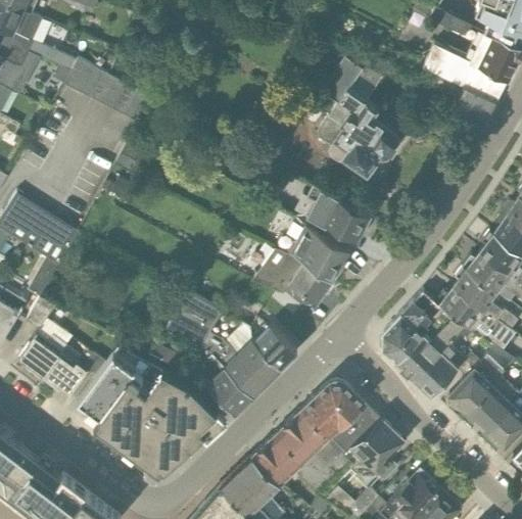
[(36,0),(0,0),(30,13),(31,14),(36,0)]
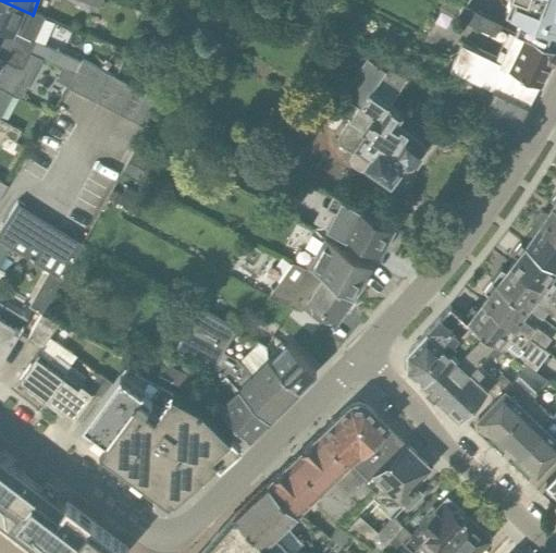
[(0,31),(8,34),(33,45),(45,21),(32,15),(32,14),(0,0),(0,31)]
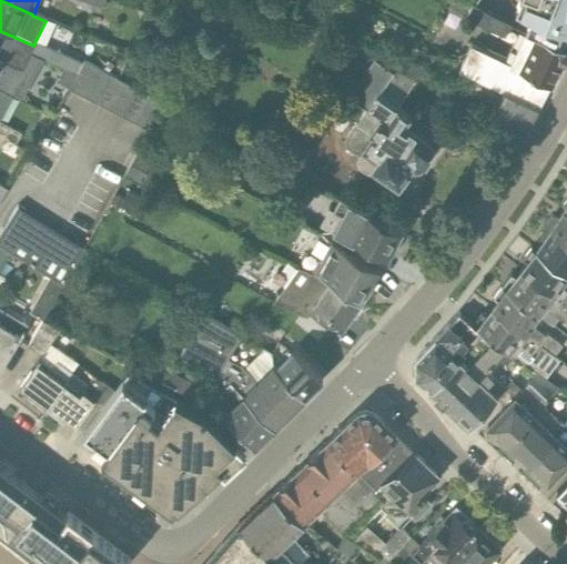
[(70,0),(99,12),(103,0),(70,0)]
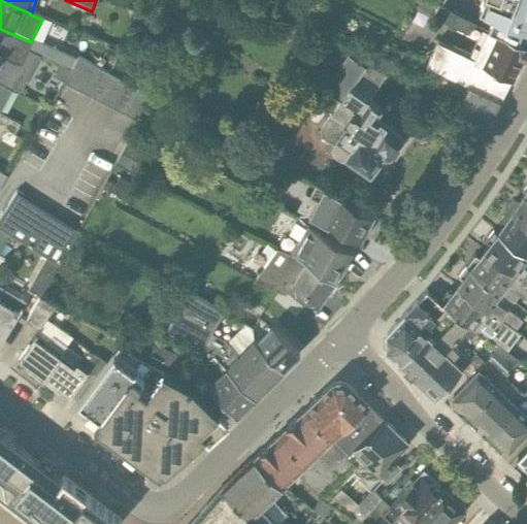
[(517,45),(517,43),(522,31),(526,32),(526,0),(482,0),(478,13),(491,19),(487,30),(487,31),(517,45)]
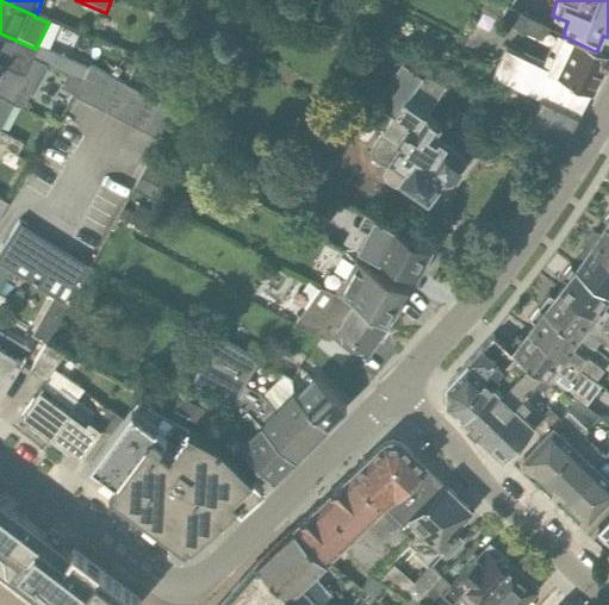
[(608,55),(597,50),(597,52),(563,36),(563,35),(526,17),(505,5),(498,20),(557,48),(546,72),(504,51),(491,80),(508,87),(577,120),(591,94),(592,94),(604,69),(606,69),(608,61),(608,55)]
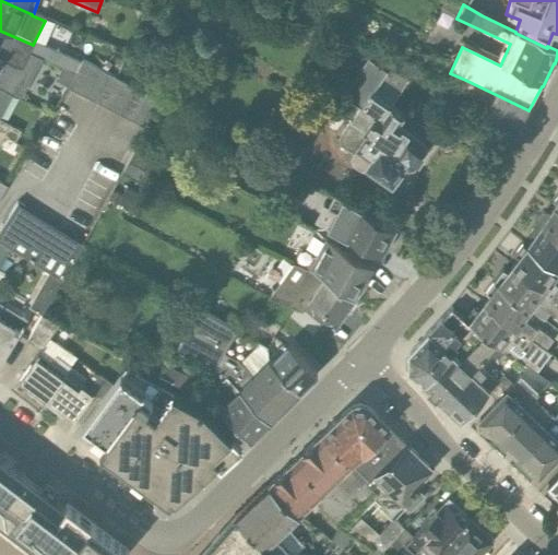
[(33,45),(27,57),(40,63),(51,68),(61,72),(61,71),(73,77),(80,66),(60,57),(57,56),(33,45)]
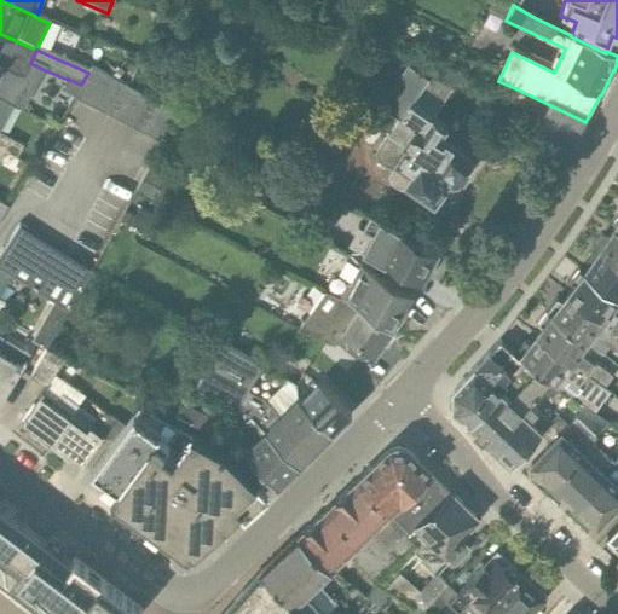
[(12,109),(26,82),(22,81),(23,79),(17,75),(16,77),(0,69),(0,103),(12,109)]
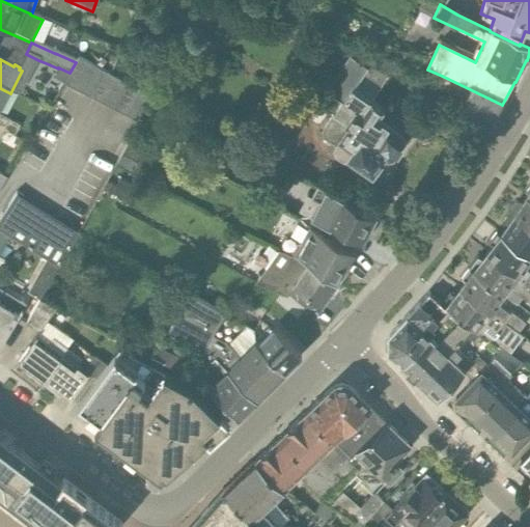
[(76,62),(70,73),(62,85),(75,92),(89,66),(77,60),(76,62)]
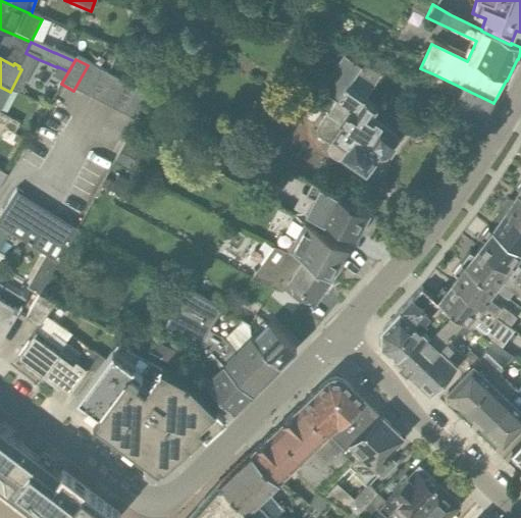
[(336,157),(346,155),(365,168),(376,152),(380,155),(384,154),(397,137),(396,133),(370,114),(375,106),(365,99),(381,76),(345,59),(327,88),(337,97),(326,115),(325,114),(315,131),(316,138),(326,145),(327,151),(336,157)]
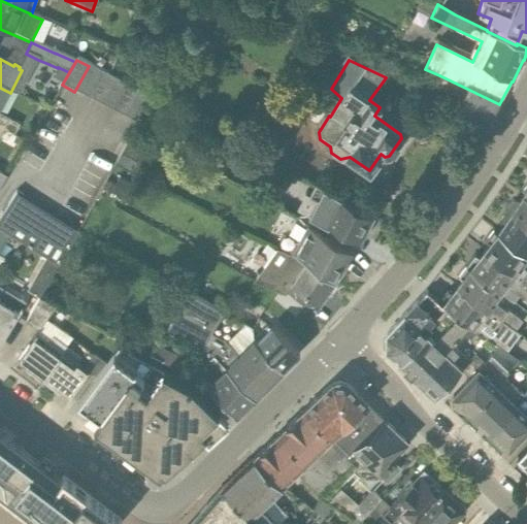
[(74,92),(88,98),(101,72),(89,66),(74,92)]
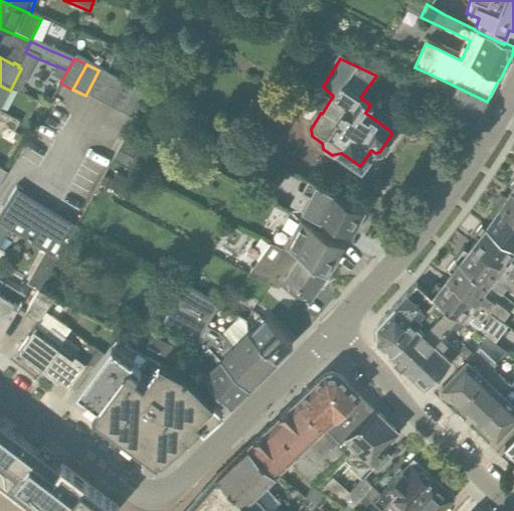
[(56,65),(56,66),(50,77),(60,82),(67,70),(56,65)]
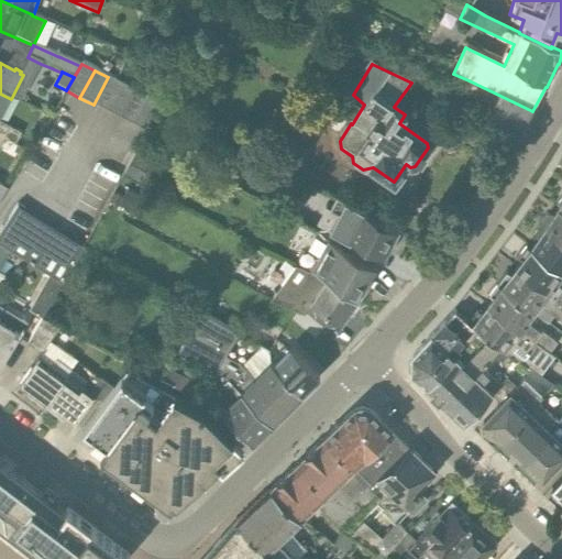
[(94,105),(107,112),(121,85),(108,77),(94,105)]
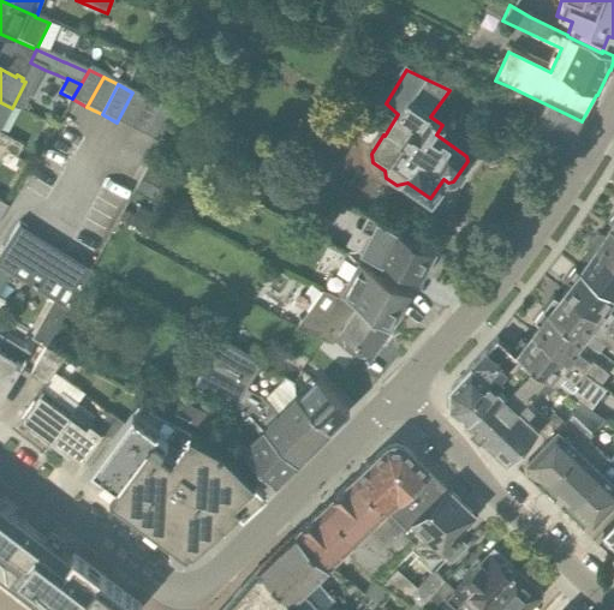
[(536,117),(529,131),(546,138),(566,150),(582,121),(512,88),(506,103),(536,117)]
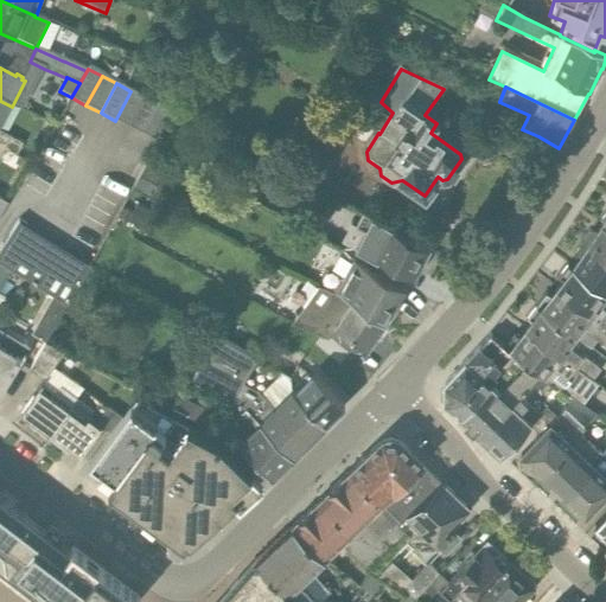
[(115,121),(129,128),(145,98),(131,91),(115,121)]
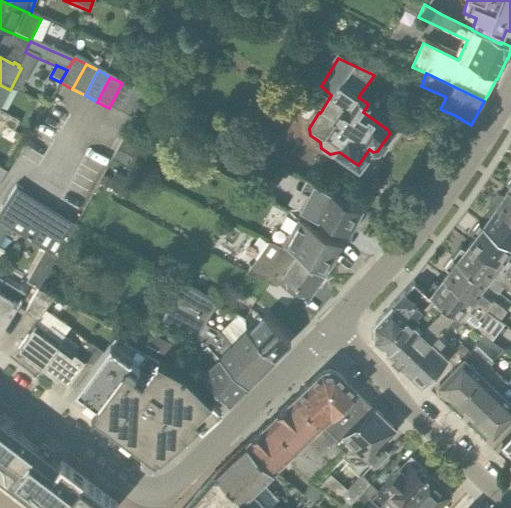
[(109,108),(121,115),(134,90),(122,83),(109,108)]
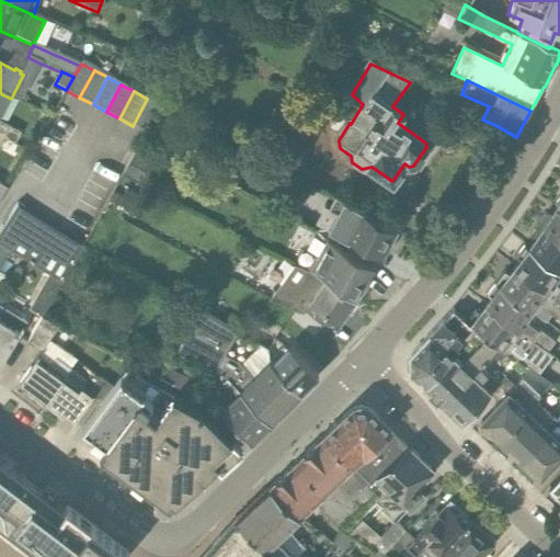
[(14,147),(20,135),(0,124),(0,118),(11,100),(0,93),(0,139),(2,141),(14,147)]
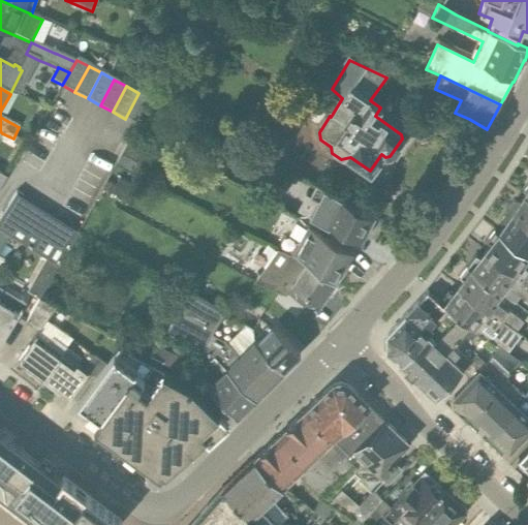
[(137,125),(140,122),(150,103),(152,99),(138,93),(125,119),(137,125)]
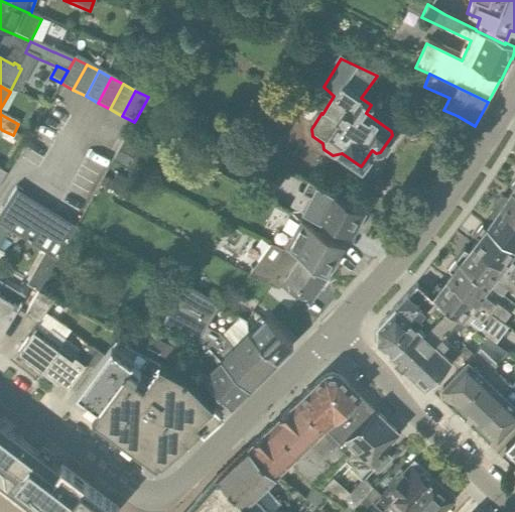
[(146,101),(136,119),(151,128),(160,109),(146,101)]
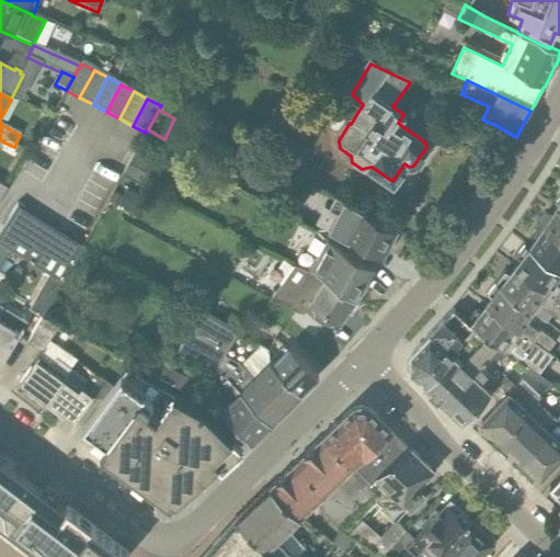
[(140,143),(134,155),(155,167),(161,155),(140,143)]
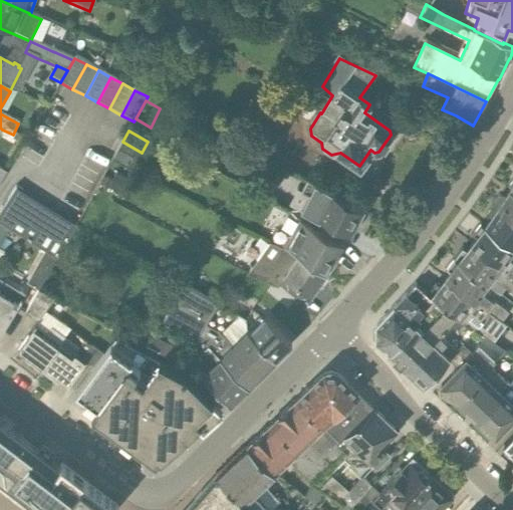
[(244,150),(286,172),(290,165),(275,156),(277,141),(253,134),(244,150)]
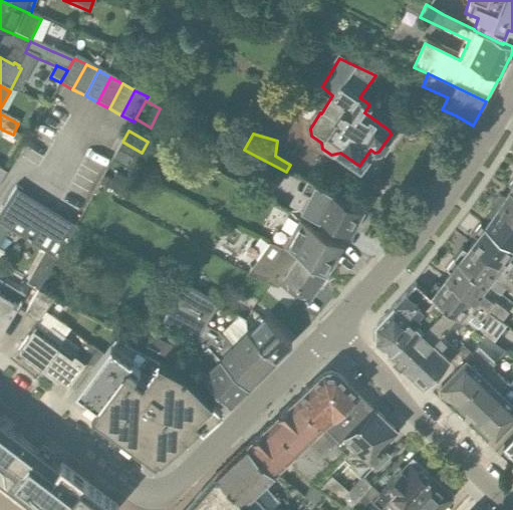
[(122,142),(116,153),(137,164),(142,153),(122,142)]
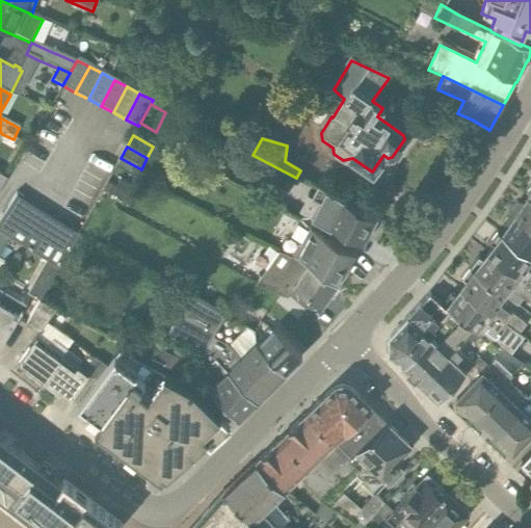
[(141,169),(121,158),(115,167),(135,179),(141,169)]
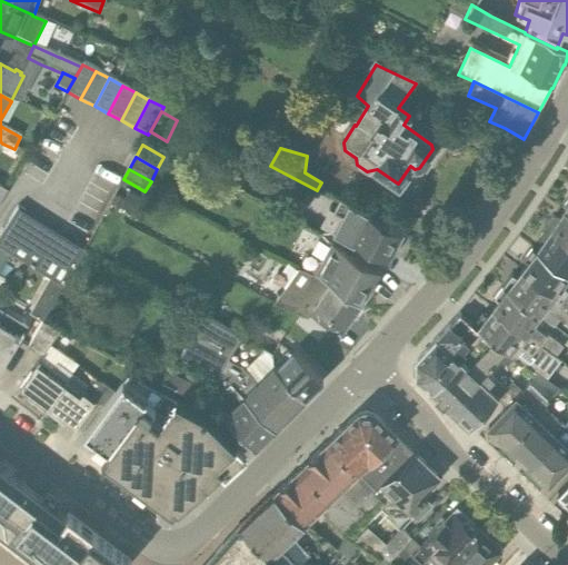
[(230,210),(237,196),(223,190),(217,204),(230,210)]
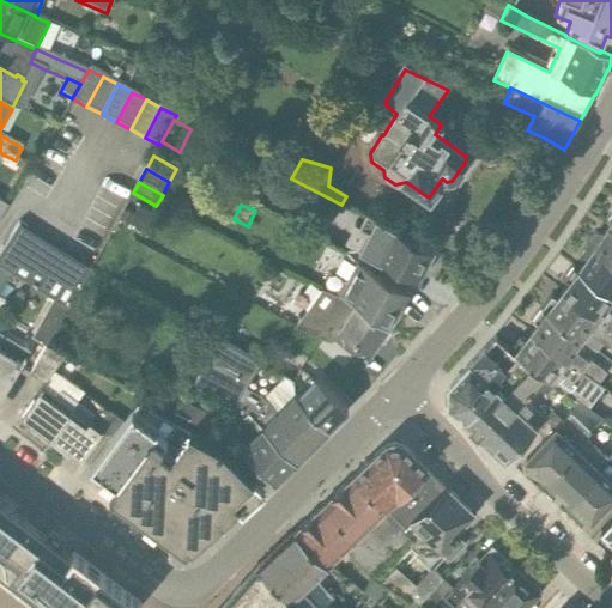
[(137,211),(133,219),(122,213),(116,224),(127,230),(140,237),(151,218),(137,211)]
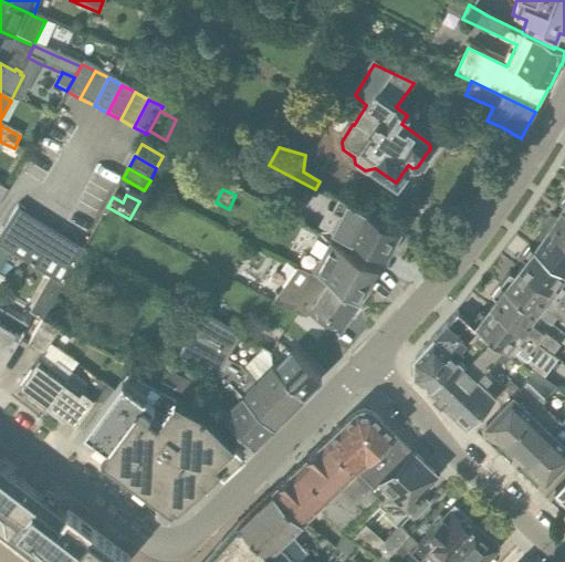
[(348,247),(351,242),(384,260),(394,243),(390,241),(395,232),(337,200),(331,214),(339,219),(331,236),(348,247)]
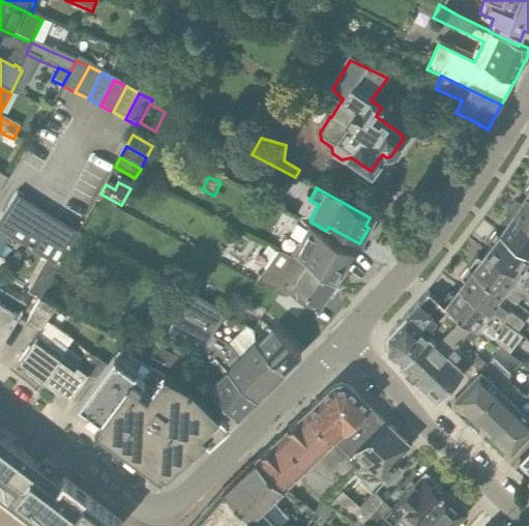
[(46,262),(57,269),(78,235),(33,207),(16,196),(0,220),(0,233),(4,236),(46,262)]
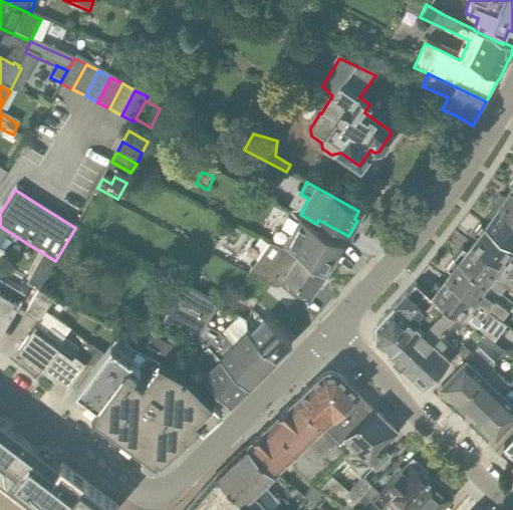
[(512,195),(509,193),(496,212),(512,223),(512,195)]
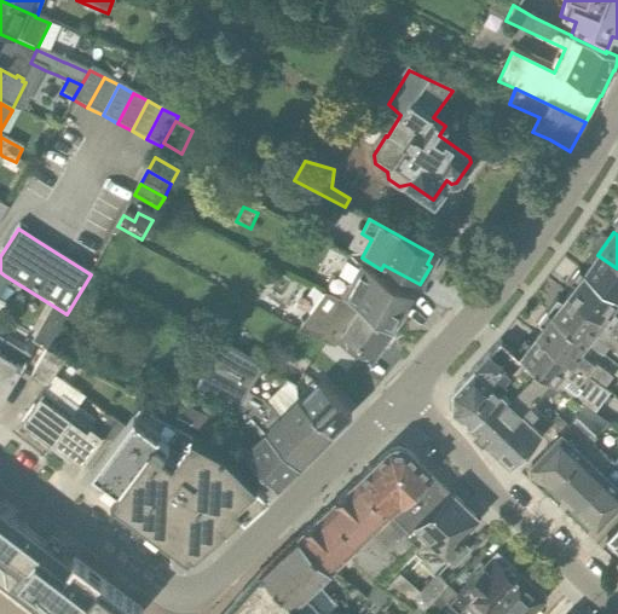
[(617,268),(598,255),(583,277),(617,305),(617,306),(617,268)]
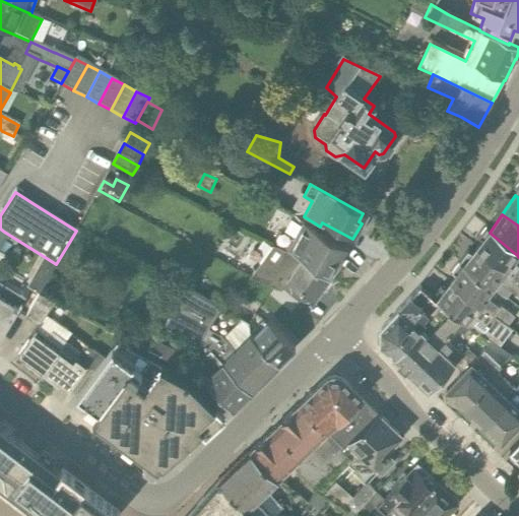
[(285,253),(299,261),(328,280),(339,263),(337,262),(344,251),(300,227),(285,253)]
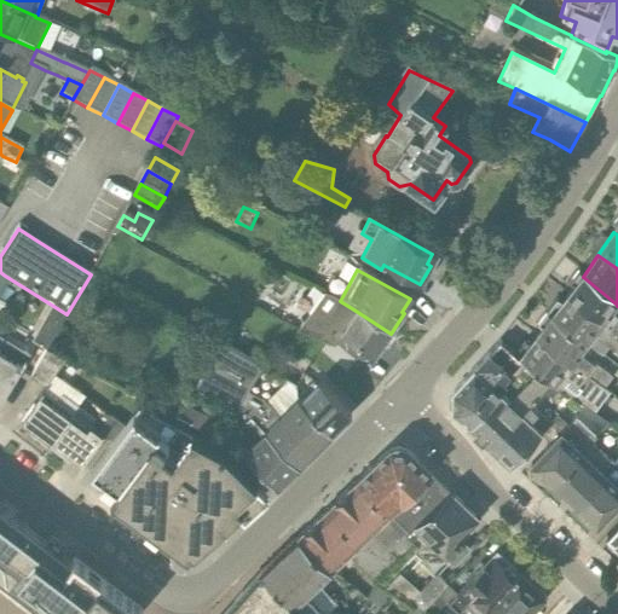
[(567,297),(617,335),(617,319),(611,314),(617,306),(617,305),(583,277),(567,297)]
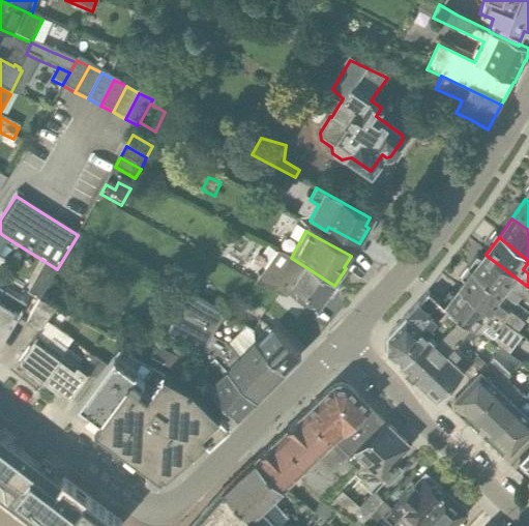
[(521,297),(528,302),(528,287),(486,255),(472,272),(500,295),(512,304),(515,307),(521,297)]
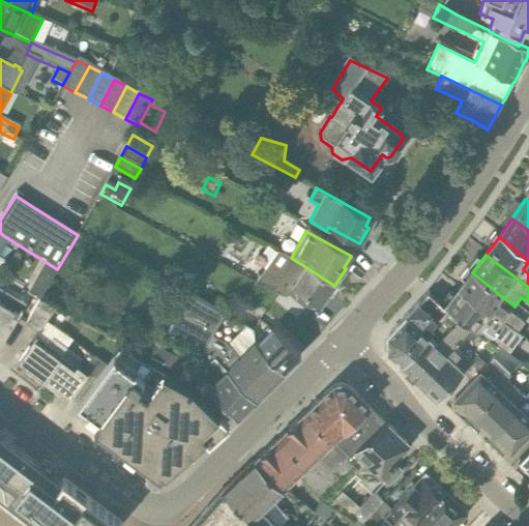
[(57,269),(46,262),(33,285),(45,291),(57,269)]
